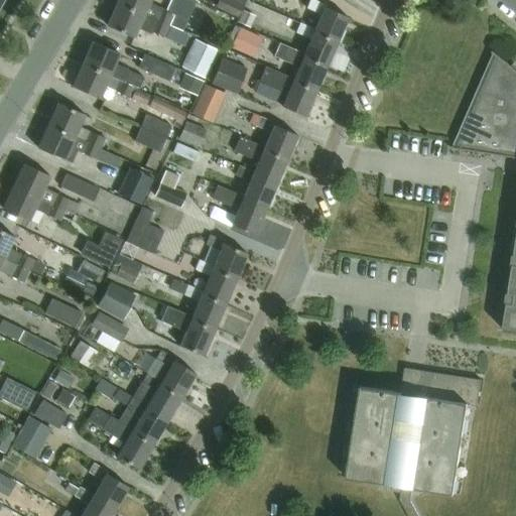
[(118,0),(118,2),(157,20),(162,21),(170,25),(182,31),(196,0),(170,0),(166,11),(165,10),(148,3),(149,0),(118,0)]
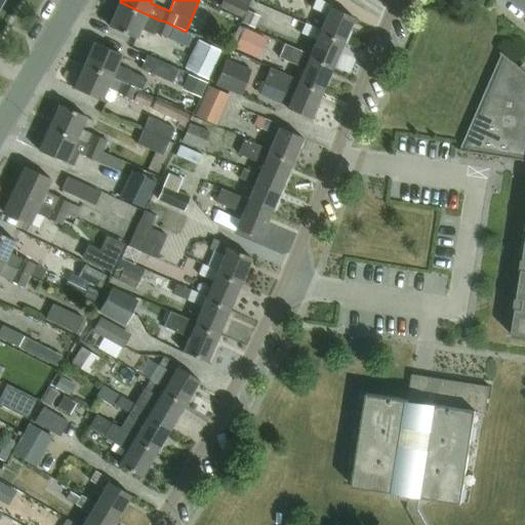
[(241,16),(248,0),(220,0),(218,5),(241,16)]
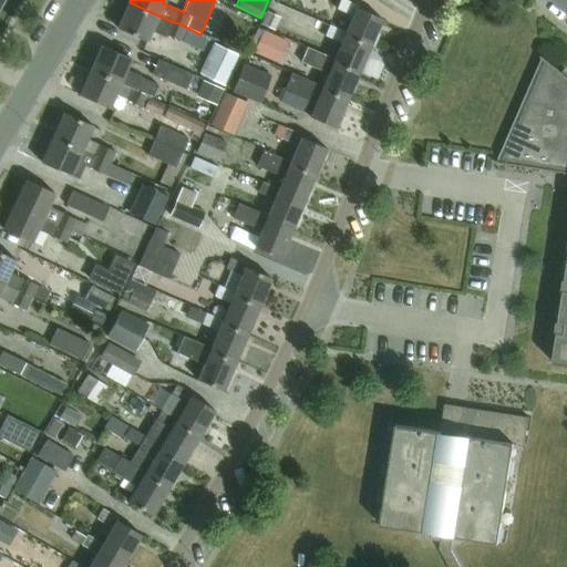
[(347,34),(371,45),(383,18),(359,7),(360,4),(349,0),(341,0),(339,9),(354,16),(348,31),(347,34)]
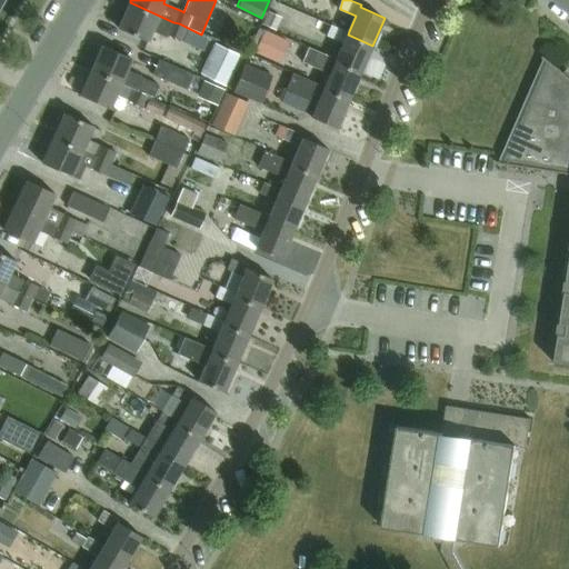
[(130,2),(119,28),(147,40),(151,30),(167,38),(168,35),(173,22),(130,2)]
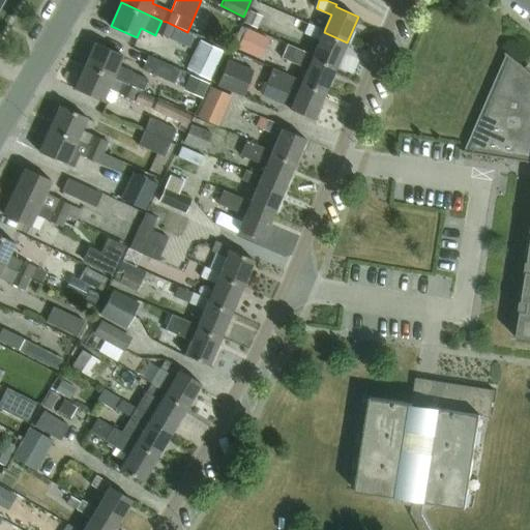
[(255,27),(260,16),(251,11),(245,22),(255,27)]
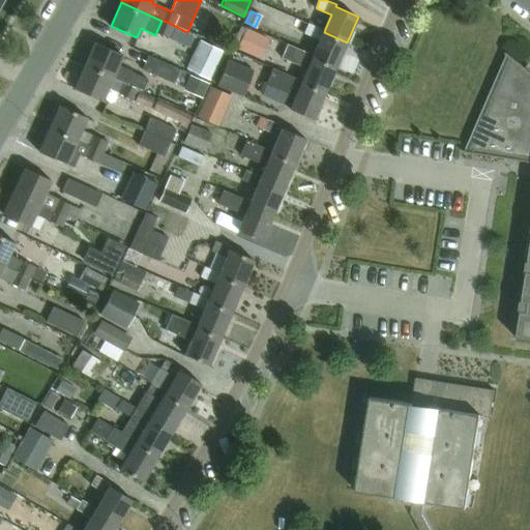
[(162,21),(156,32),(170,38),(170,37),(175,27),(175,26),(167,22),(162,21)]
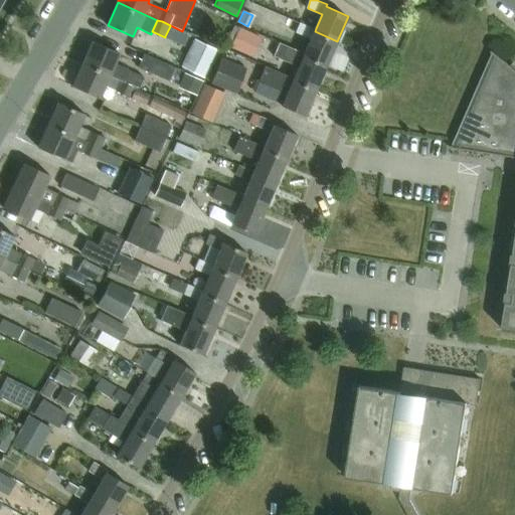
[(315,31),(316,28),(301,22),(297,32),(312,39),(306,53),(305,55),(326,65),(337,41),(315,31)]
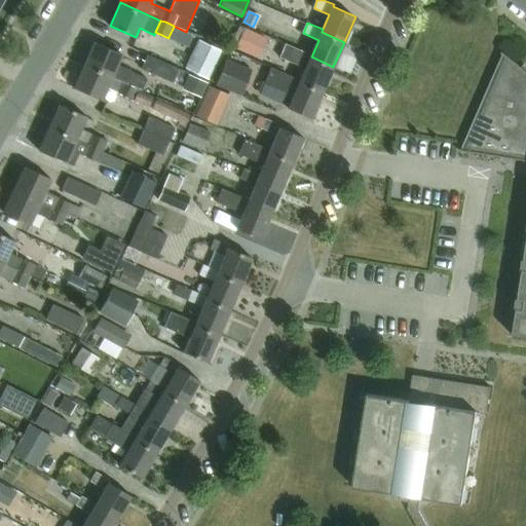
[(174,27),(168,37),(188,45),(192,35),(174,27)]
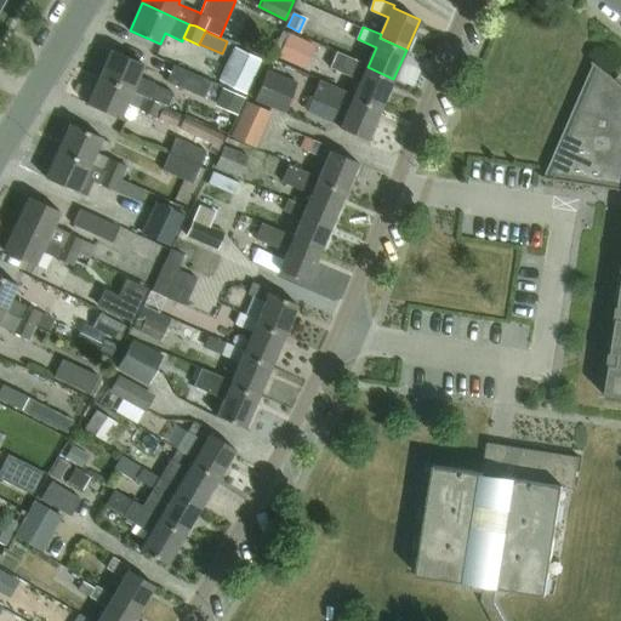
[(314,44),(289,33),(278,56),(303,68),(314,44)]
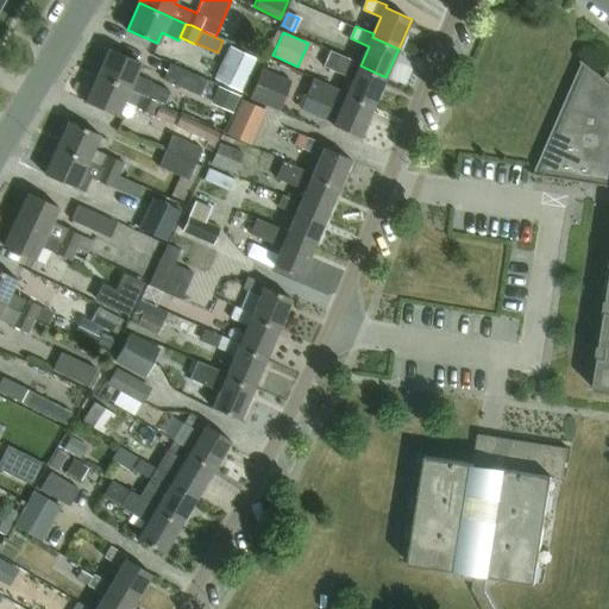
[(228,44),(214,76),(240,89),(256,57),(228,44)]
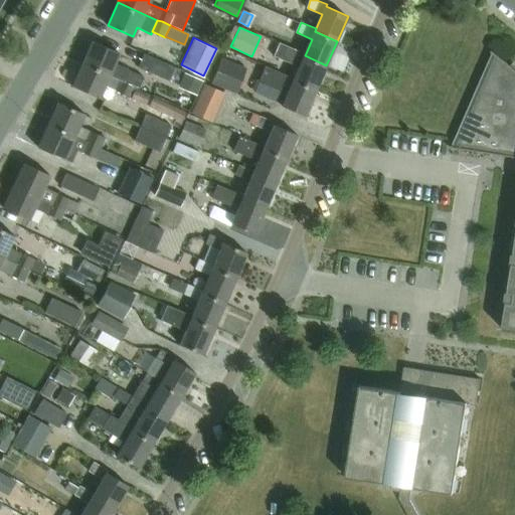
[(92,41),(81,64),(122,80),(135,87),(139,89),(143,77),(126,69),(126,68),(114,63),(119,52),(92,41)]
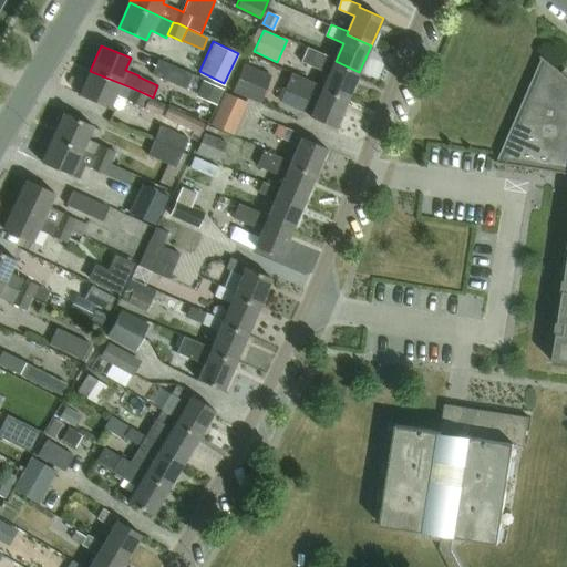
[(337,59),(318,51),(307,45),(301,60),(330,73),(325,86),(323,89),(347,100),(359,72),(336,61),(337,59)]
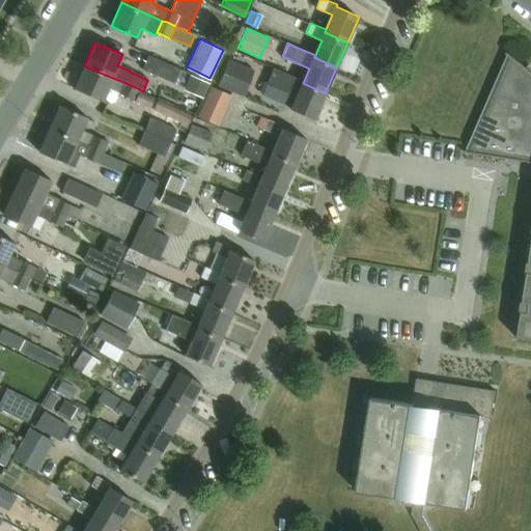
[(478,118),(464,152),(494,157),(530,162),(530,254),(530,260),(530,271),(529,271),(524,301),(530,302),(529,312),(523,311),(518,339),(530,341),(530,71),(507,52),(478,118)]
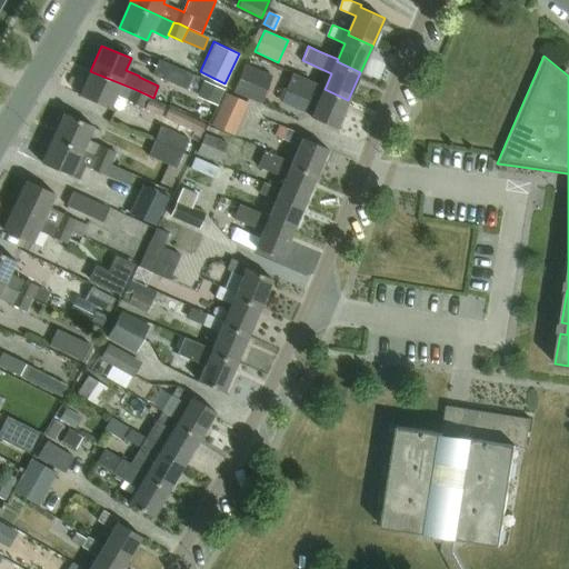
[(159,60),(152,75),(187,90),(193,75),(159,60)]
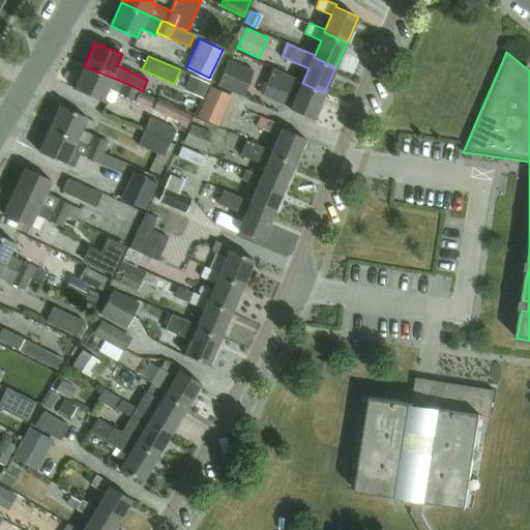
[(253,69),(227,59),(215,85),(242,95),(253,69)]
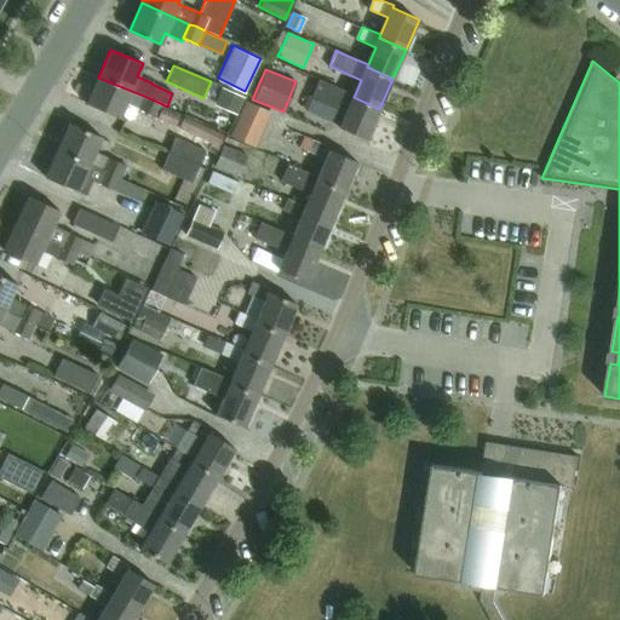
[(98,78),(87,104),(119,118),(125,104),(141,112),(147,97),(98,78)]
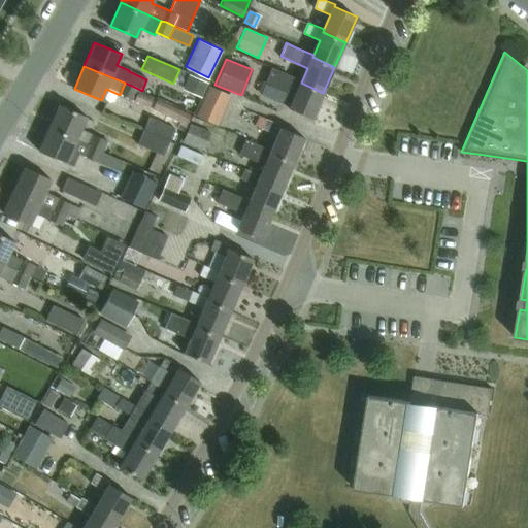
[(301,83),(302,80),(272,67),(266,81),(296,95),(290,108),(311,119),(323,93),(301,83)]
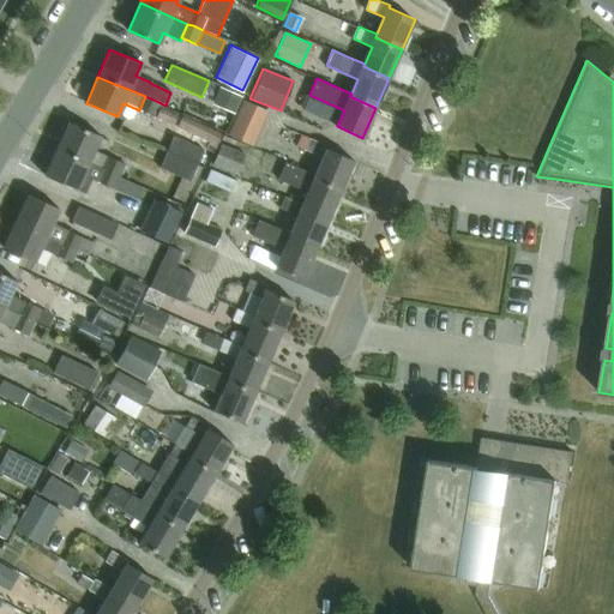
[(235,110),(241,96),(221,88),(215,102),(235,110)]
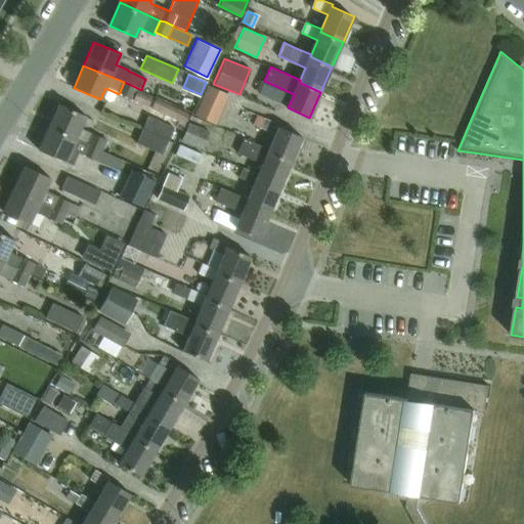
[(124,82),(119,94),(132,100),(137,88),(124,82)]
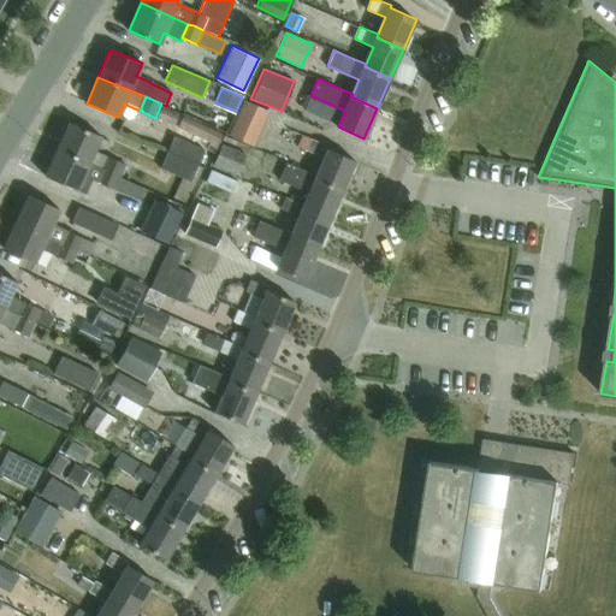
[(252,147),(268,111),(244,100),(227,136),(252,147)]
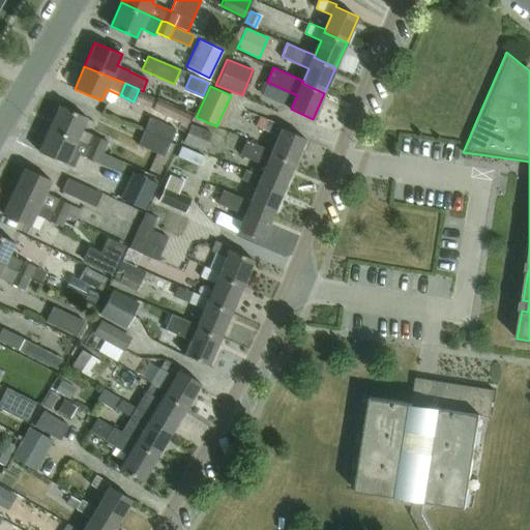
[(192,115),(158,99),(153,110),(187,125),(192,115)]
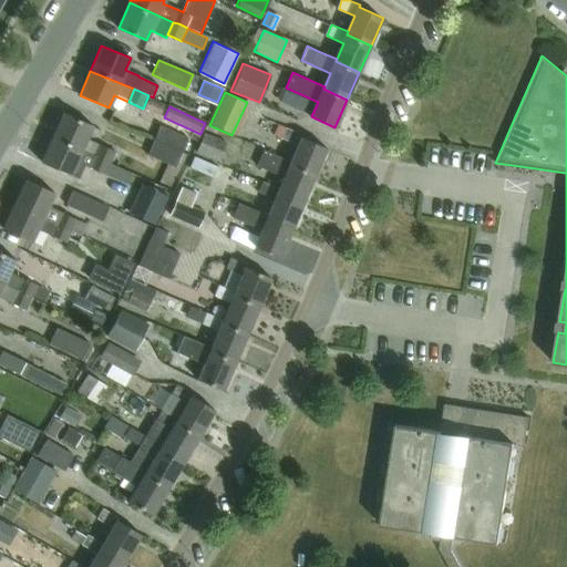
[(64,114),(53,138),(94,155),(99,145),(86,140),(92,126),(64,114)]
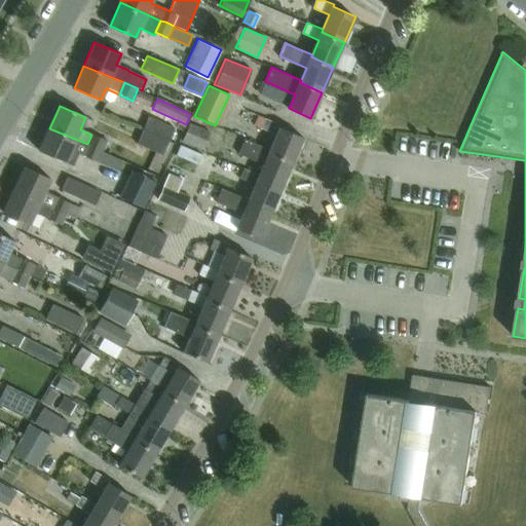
[(142,129),(168,141),(170,139),(177,142),(181,133),(173,128),(174,127),(148,116),(142,129)]
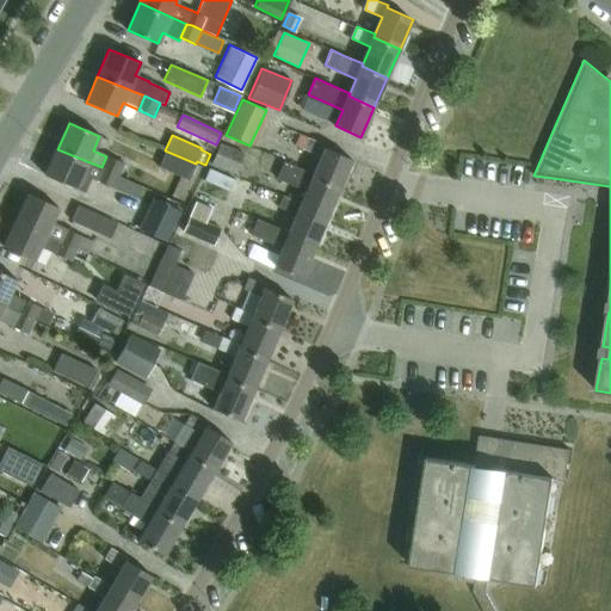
[(313,178),(339,189),(352,159),(326,148),(327,144),(309,137),(304,149),(322,156),(314,174),(313,178)]
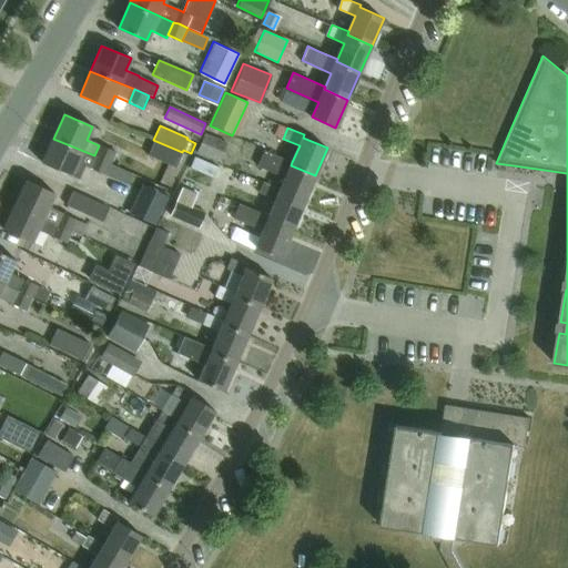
[(204,133),(195,152),(217,161),(226,142),(204,133)]
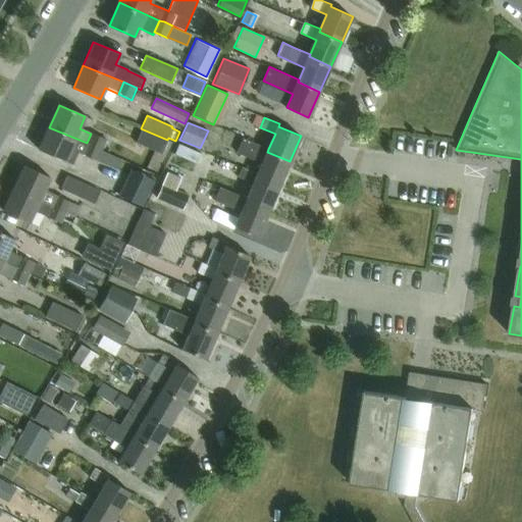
[(49,127),(39,150),(72,165),(79,153),(86,156),(91,145),(87,143),(49,127)]
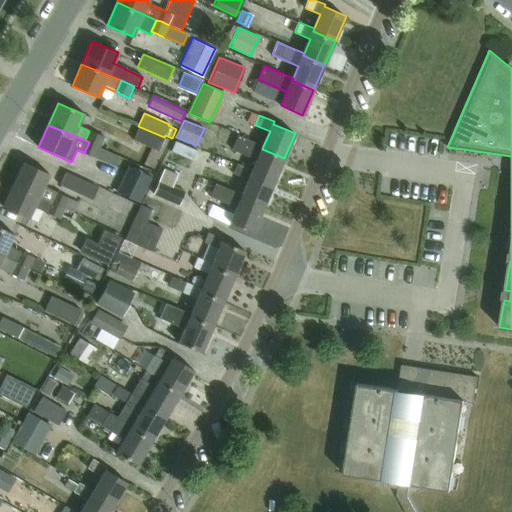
[(164,137),(138,126),(132,139),(158,151),(164,137)]
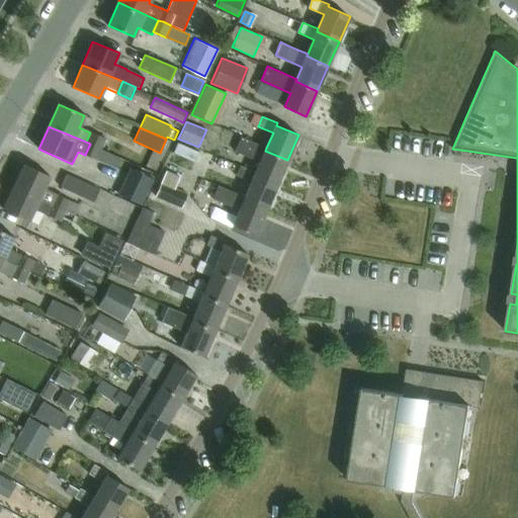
[(90,133),(86,142),(90,144),(101,149),(105,139),(90,133)]
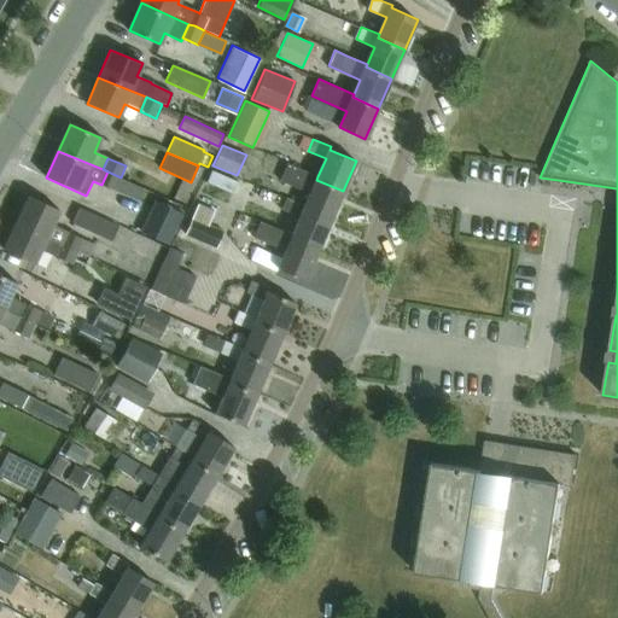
[(318,176),(287,163),(280,180),(310,194),(305,205),(304,209),(331,220),(343,191),(316,180),(318,176)]
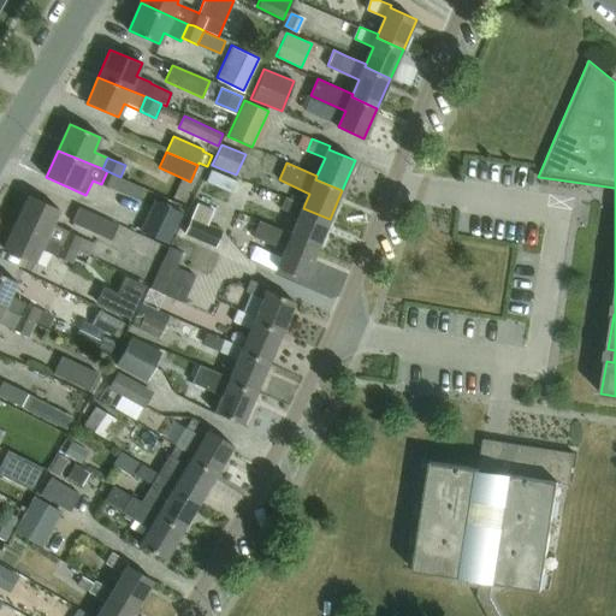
[(230,193),(236,181),(211,169),(205,181),(230,193)]
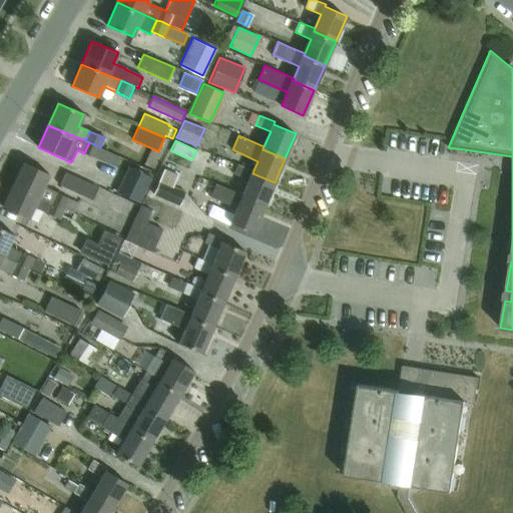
[(89,142),(84,153),(95,158),(99,148),(100,147),(89,142)]
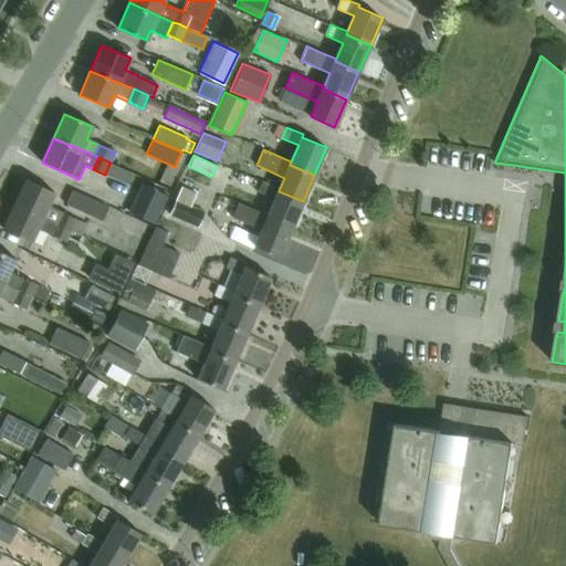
[(27,178),(14,203),(56,222),(61,212),(48,206),(54,191),(27,178)]
